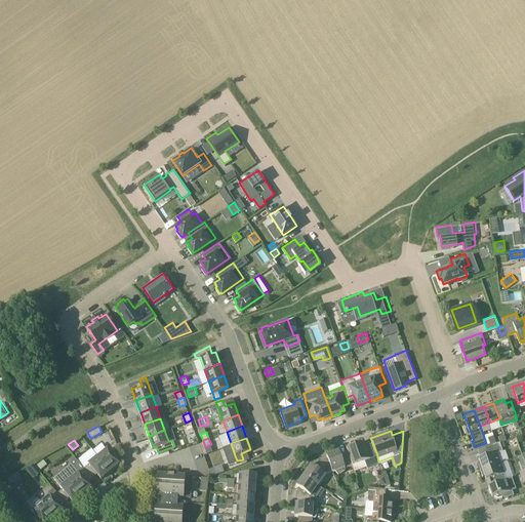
[(355,443),(354,442),(348,443),(349,445),(347,446),(348,450),(353,463),(364,458),(367,467),(379,463),(371,442),(365,444),(364,440),(355,443)]
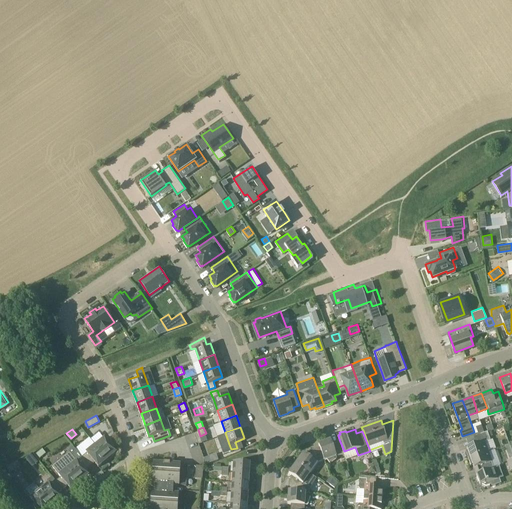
[(466,438),(469,445),(467,446),(468,448),(466,450),(469,456),(488,449),(485,440),(490,438),(487,430),(466,438)]
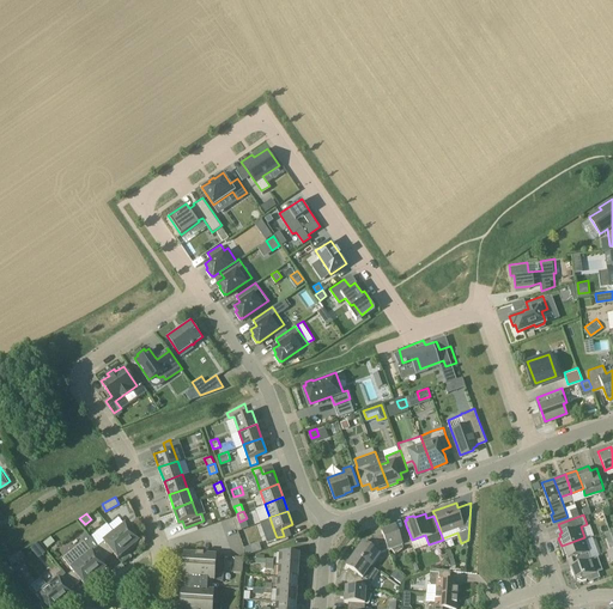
[(129,528),(125,522),(115,530),(128,548),(139,539),(135,535),(139,531),(133,524),(129,528)]
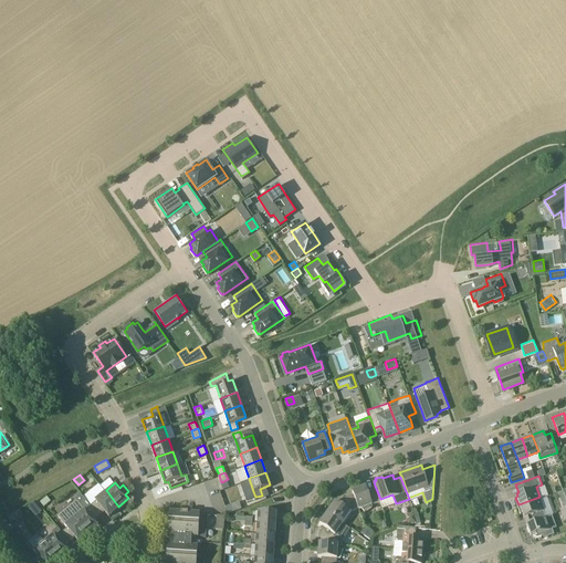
[(367,488),(365,485),(353,489),(354,492),(358,507),(362,506),(365,510),(373,504),(371,502),(380,499),(375,486),(367,488)]
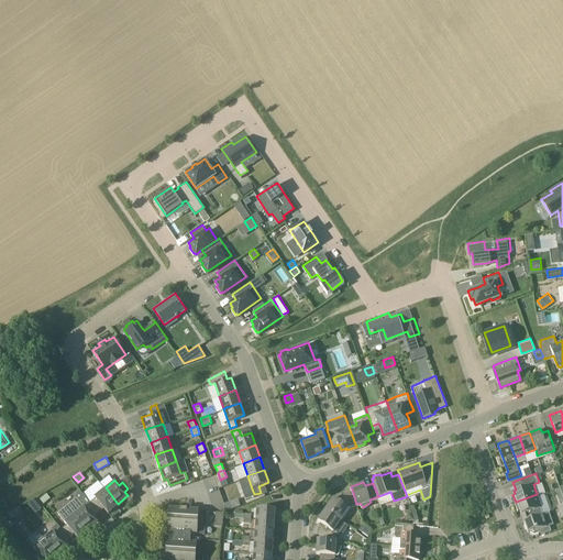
[(90,501),(99,512),(105,507),(108,511),(108,512),(118,504),(106,487),(103,486),(94,494),(96,496),(90,501)]
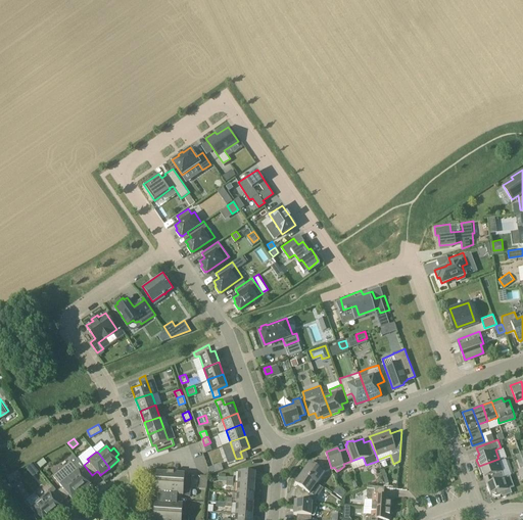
[(331,468),(327,455),(317,459),(313,464),(310,461),(302,471),(317,481),(325,470),(331,468)]
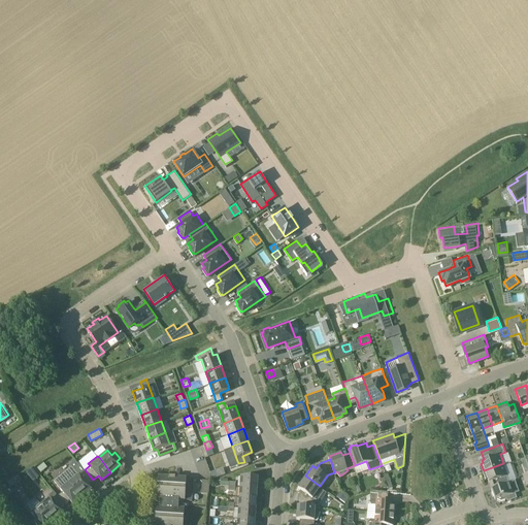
[(484,470),(486,477),(488,479),(489,481),(498,478),(500,479),(502,484),(509,481),(506,474),(507,474),(503,463),(484,470)]
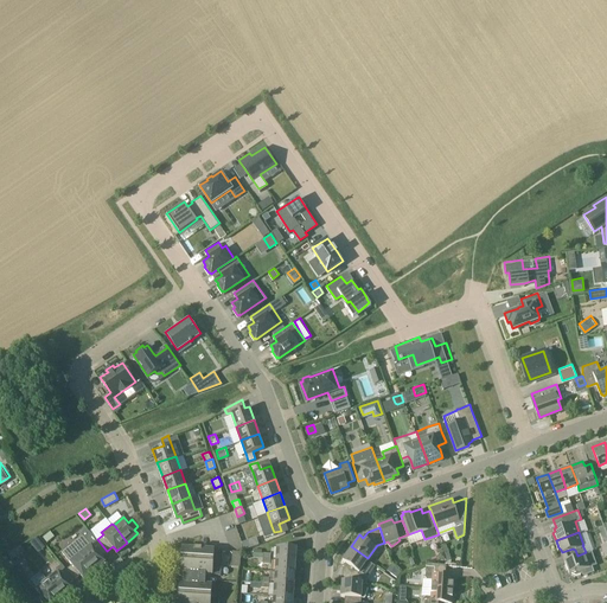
[(62,550),(72,563),(66,568),(74,577),(80,572),(83,577),(84,578),(106,560),(104,559),(104,560),(101,556),(107,551),(97,539),(91,544),(82,533),(62,550)]
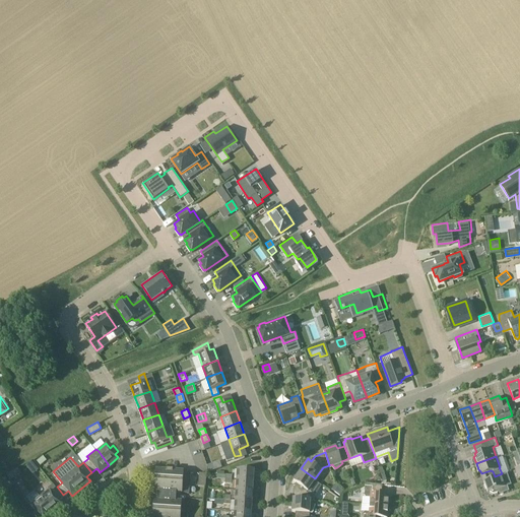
[(17,465),(6,471),(9,477),(21,471),(17,465)]
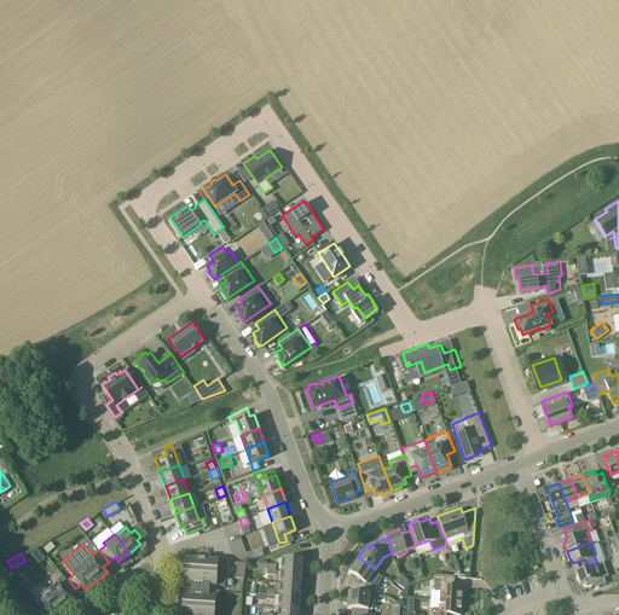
[(282,568),(301,569),(302,557),(283,556),(282,568)]
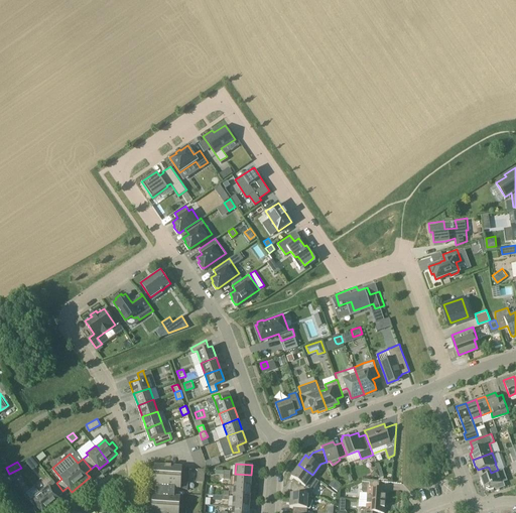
[(180,487),(182,466),(154,465),(153,486),(157,486),(157,494),(152,494),(151,512),(178,512),(180,496),(179,496),(180,487)]
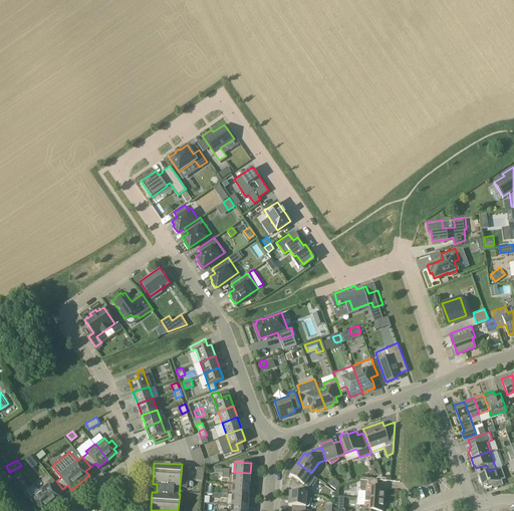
[(297,463),(290,474),(293,476),(290,480),(290,485),(292,485),(292,491),(307,492),(307,488),(303,485),(311,473),(297,463)]
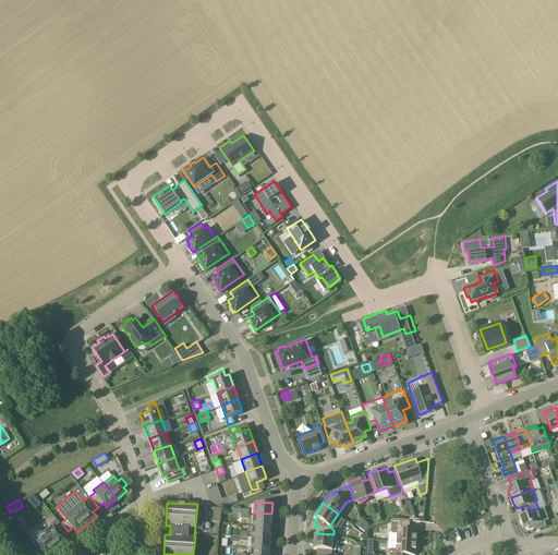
[(221,506),(214,506),(213,519),(220,520),(221,506)]
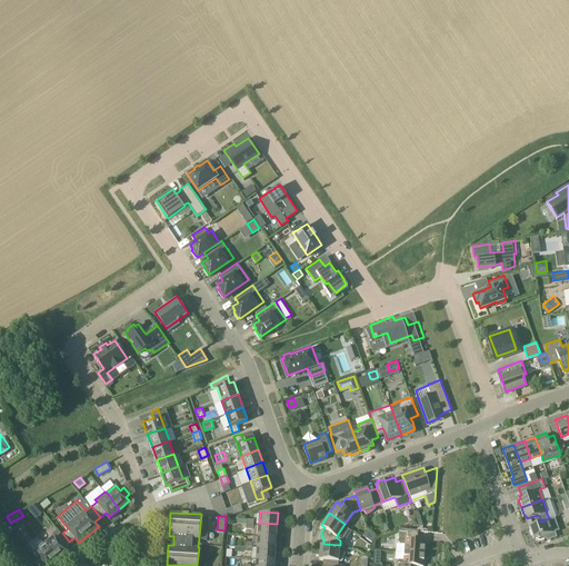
[(549,535),(548,532),(553,530),(549,518),(541,522),(529,526),(533,537),(536,536),(540,538),(549,535)]
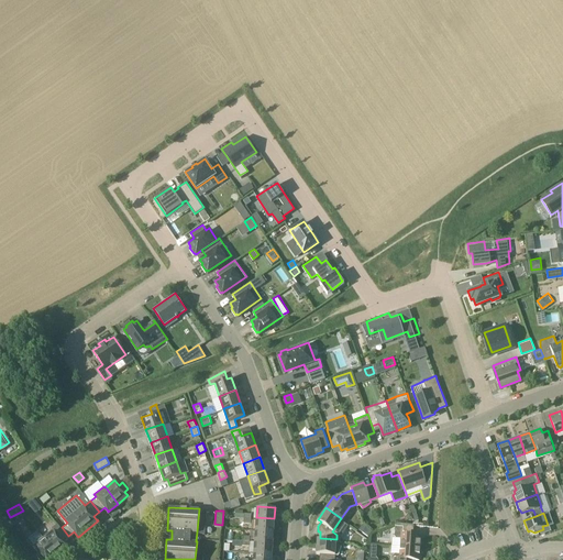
[(255,528),(274,529),(274,518),(256,517),(255,528)]
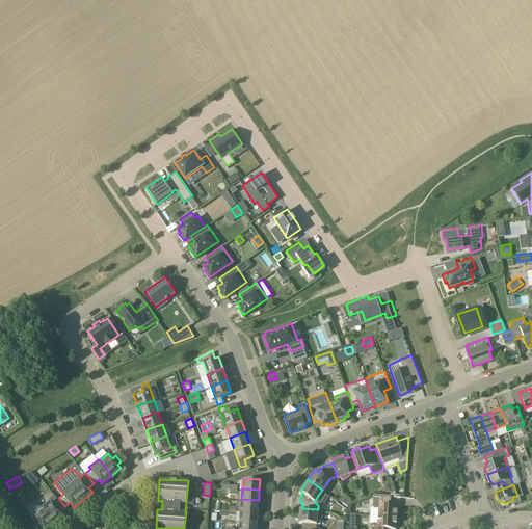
[(398,503),(391,503),(391,495),(376,494),(373,494),(373,504),(374,506),(378,507),(378,514),(397,516),(398,503)]
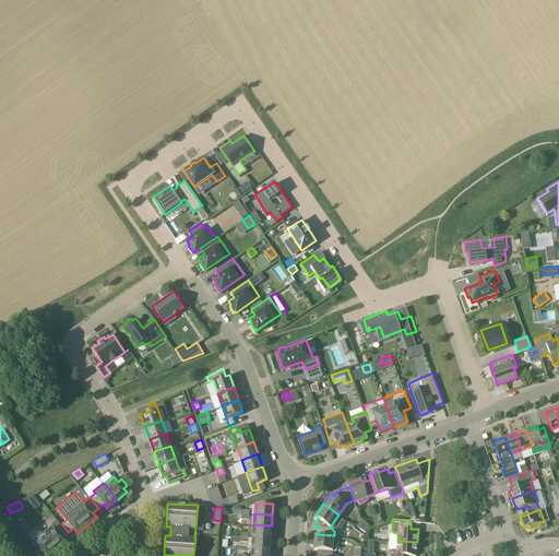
[(43,532),(57,549),(67,541),(66,541),(62,536),(68,532),(61,523),(59,521),(54,525),(52,524),(43,532)]
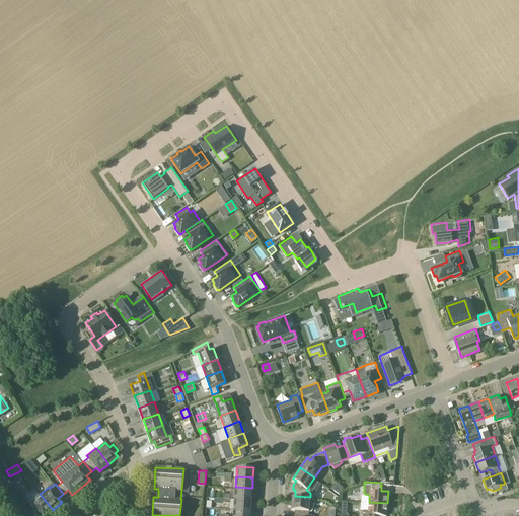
[(343,487),(338,484),(334,489),(340,492),(343,487)]
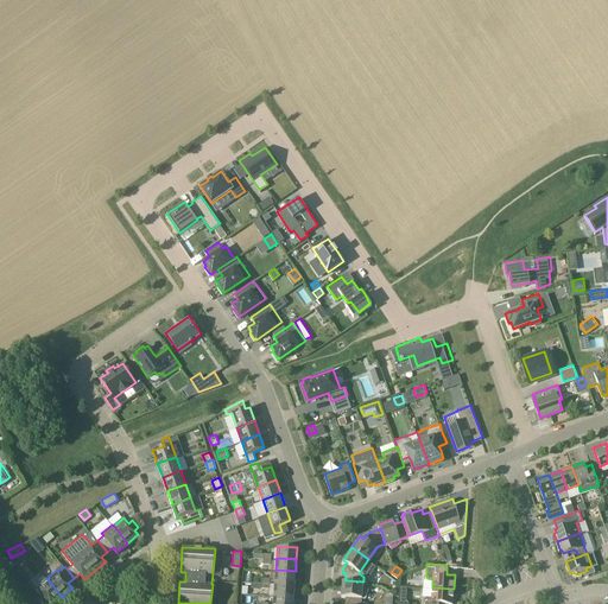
[(296,571),(276,570),(276,582),(295,584),(296,571)]
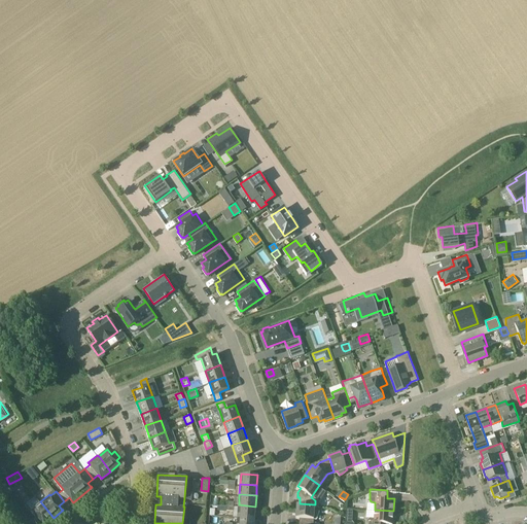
[(27,501),(31,507),(40,501),(36,495),(27,501)]
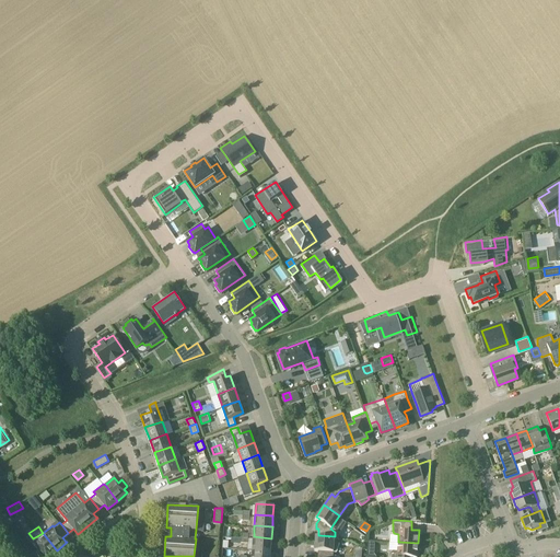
[(43,533),(33,541),(38,547),(35,549),(41,556),(44,554),(46,556),(48,556),(57,550),(43,533)]
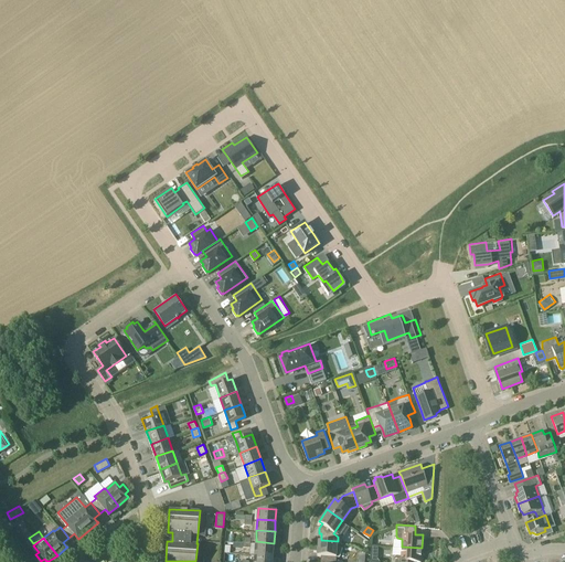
[(321,540),(319,540),(318,553),(321,554),(320,561),(336,561),(337,555),(339,555),(342,547),(337,544),(338,541),(321,540)]
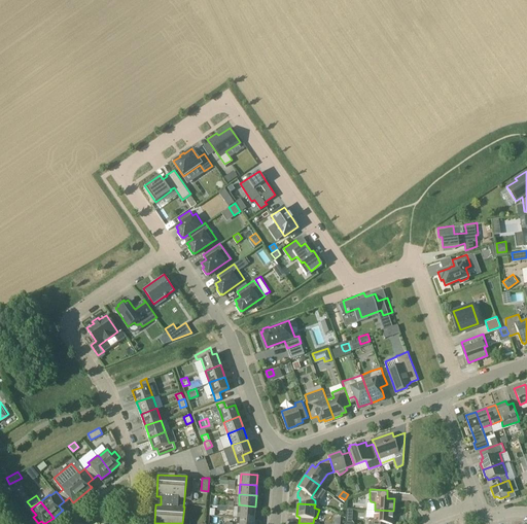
[(239,504),(238,516),(254,517),(255,507),(239,504)]
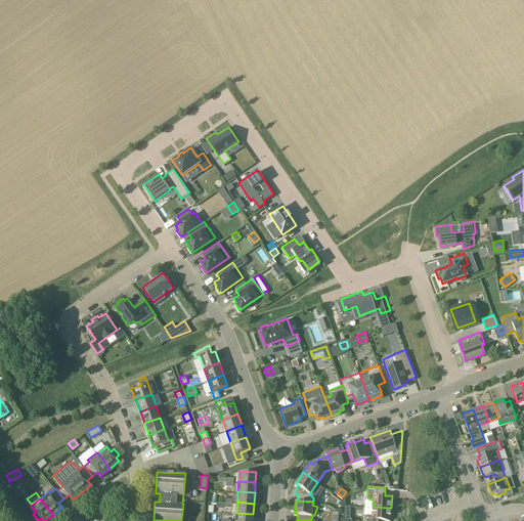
[(373,507),(372,514),(367,513),(366,515),(365,520),(382,520),(383,519),(390,520),(391,508),(373,507)]
